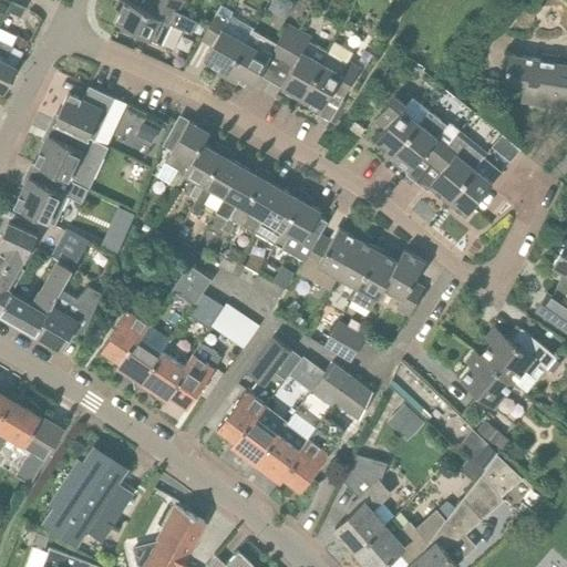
[(178,13),(178,12),(153,0),(148,0),(144,10),(123,0),(117,0),(114,9),(122,12),(116,23),(162,45),(172,24),(192,33),(197,21),(178,13)]
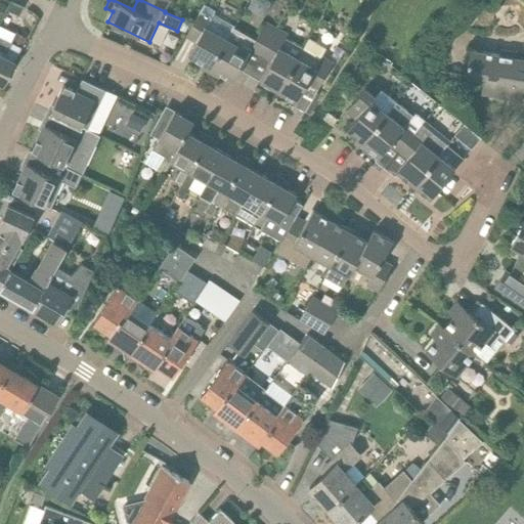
[(141,0),(165,11),(170,1),(168,0),(141,0)]
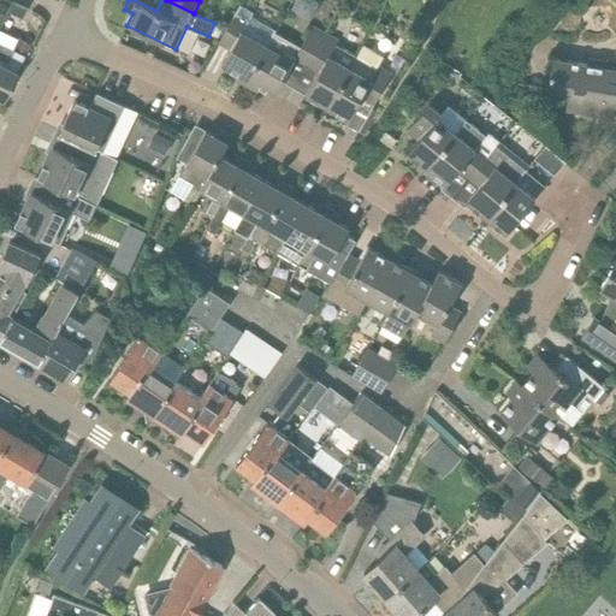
[(9,15),(22,21),(25,11),(12,5),(9,15)]
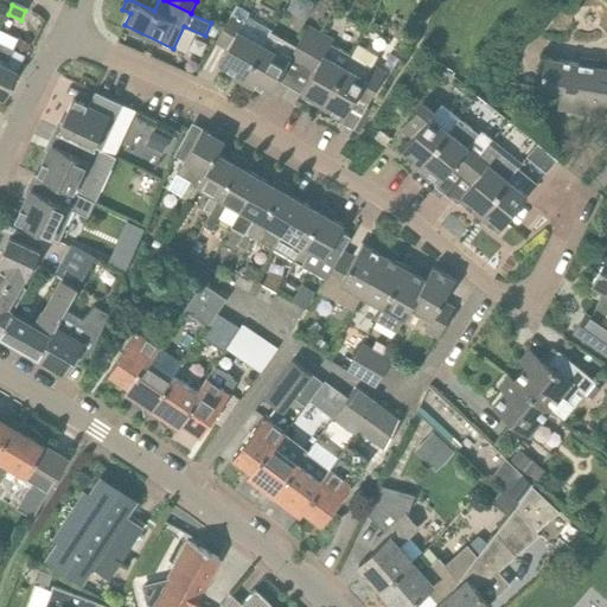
[(231,14),(216,43),(228,49),(219,64),(234,72),(232,76),(243,82),(272,32),(270,32),(272,30),(248,17),(244,21),(231,14)]
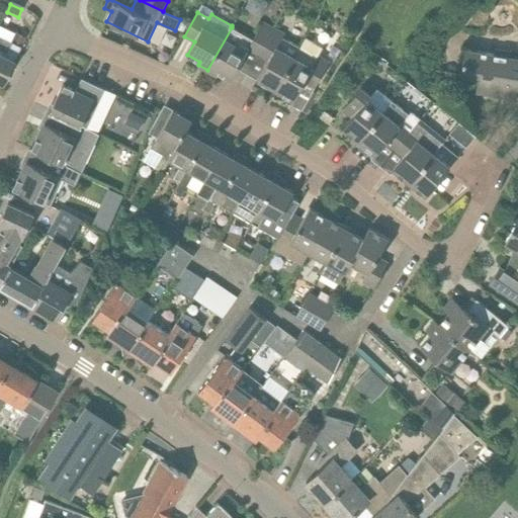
[(179,21),(176,29),(183,32),(186,25),(179,21)]
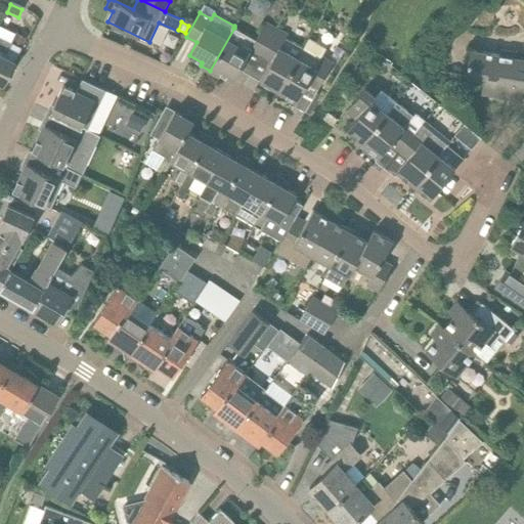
[(266,22),(256,40),(234,28),(210,71),(219,77),(221,74),(234,81),(252,49),(263,55),(278,29),(266,22)]
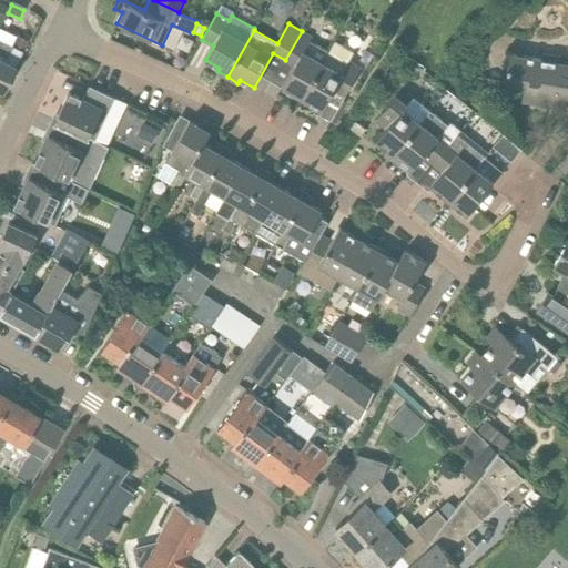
[(294,68),(282,88),(297,97),(296,99),(301,102),(327,53),(308,43),(312,37),(302,31),(285,60),(284,62),(294,68)]
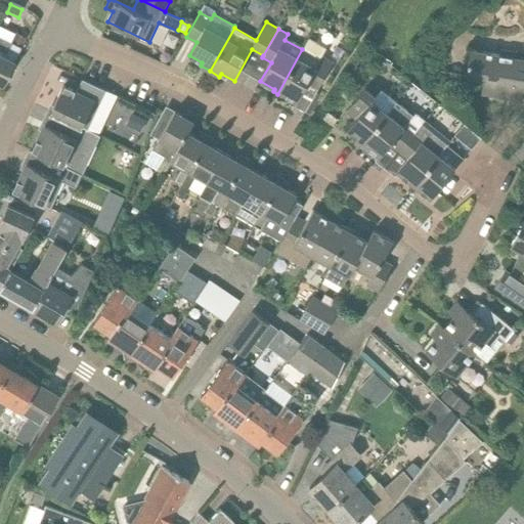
[(19,46),(24,39),(17,36),(14,44),(19,46)]
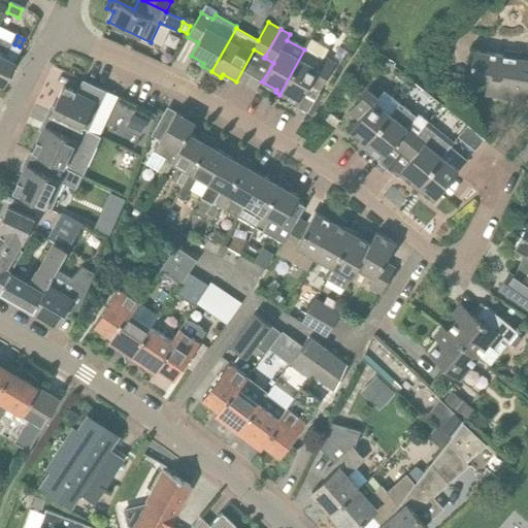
[(0,39),(0,86),(1,87),(20,48),(10,44),(0,39)]
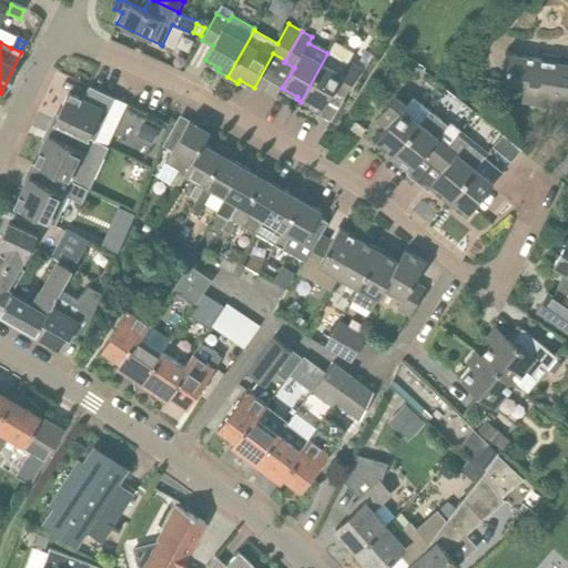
[(332,95),(342,101),(358,73),(362,67),(348,60),(353,52),(335,42),(330,54),(327,53),(301,102),(305,104),(307,102),(322,111),(331,95),(332,97),(332,95)]
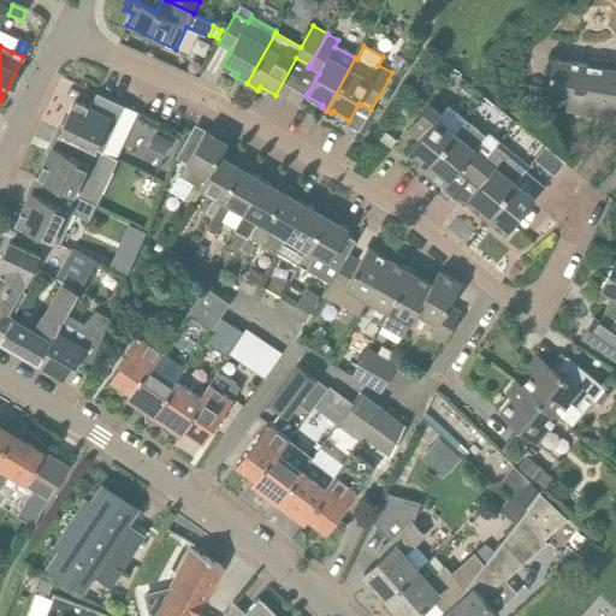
[(397,55),(390,65),(397,70),(403,59),(397,55)]
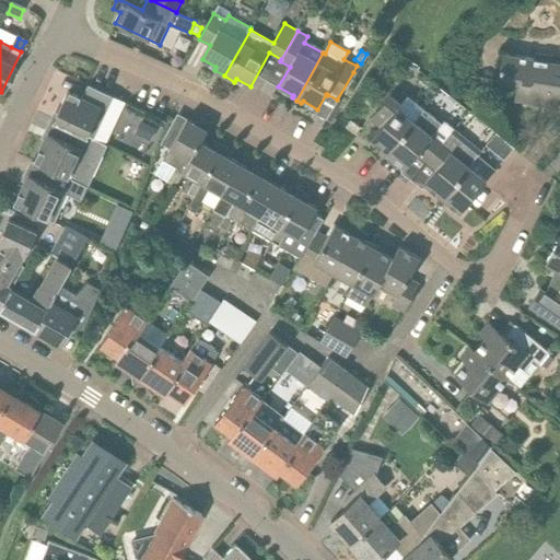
[(514,101),(531,103),(558,108),(559,94),(559,62),(551,61),(552,56),(535,53),(534,60),(502,55),(498,83),(516,85),(514,101)]
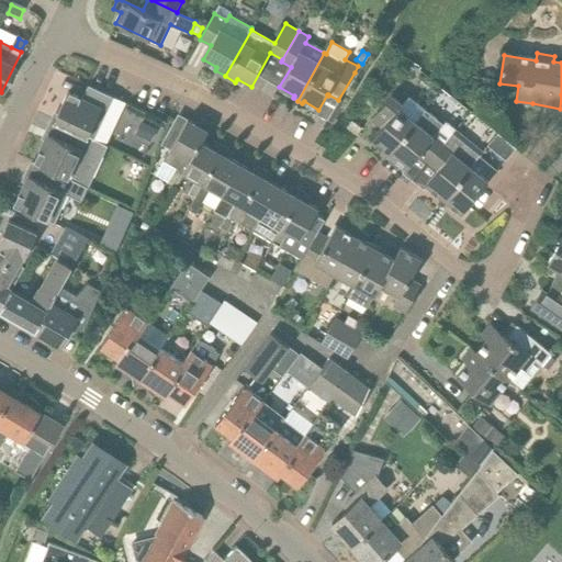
[(53,121),(68,128),(68,127),(93,139),(114,98),(89,86),(82,99),(68,91),(55,120),(54,120),(53,121)]
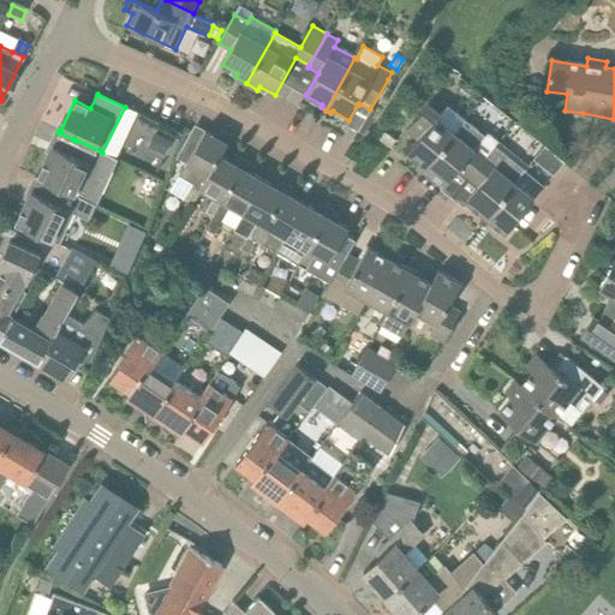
[(429,105),(407,131),(418,139),(406,153),(421,165),(419,167),(424,171),(455,133),(436,118),(440,113),(429,105)]
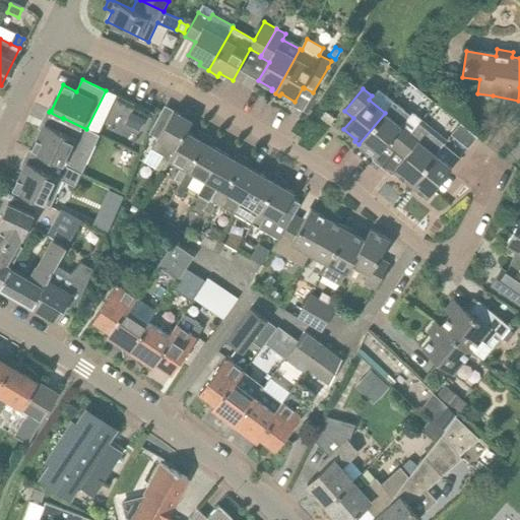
[(386,144),(395,152),(413,128),(404,121),(409,115),(394,102),(385,113),(359,144),(363,147),(365,145),(377,156),(386,144)]
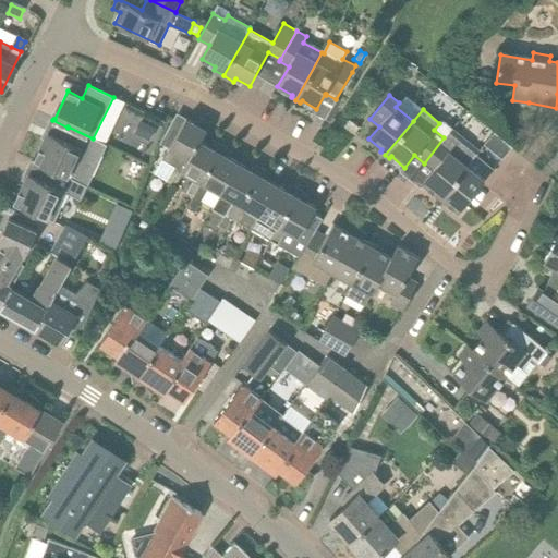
[(181,159),(168,183),(176,187),(182,176),(181,176),(201,142),(209,124),(199,119),(196,124),(186,119),(169,153),(181,159)]
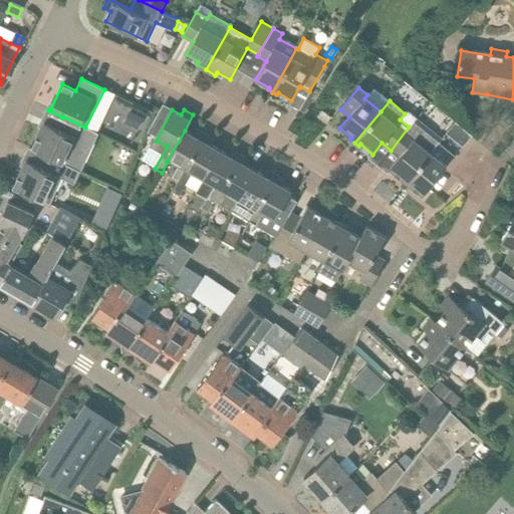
[(138,130),(143,118),(131,112),(125,124),(138,130)]
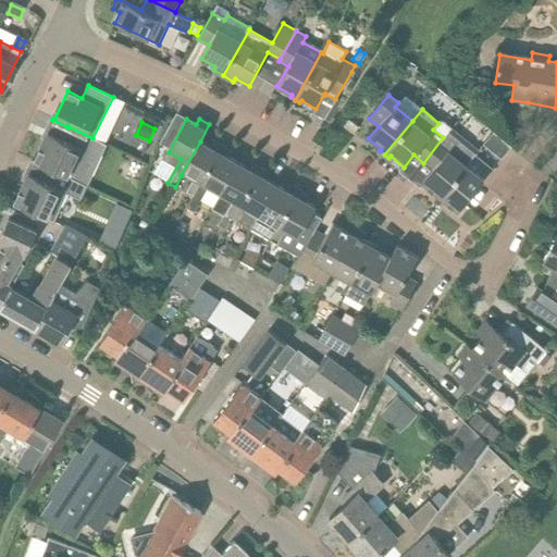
[(74,178),(93,138),(67,126),(67,127),(62,139),(50,133),(47,140),(45,139),(34,162),(48,169),(48,168),(73,180),(74,178)]
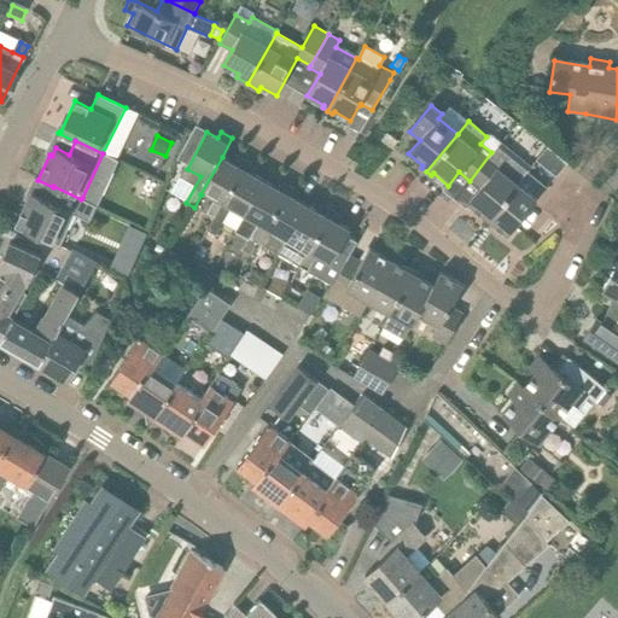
[(497,146),(491,152),(470,181),(481,190),(468,203),(484,215),(482,217),(487,221),(518,182),(528,172),(497,146)]
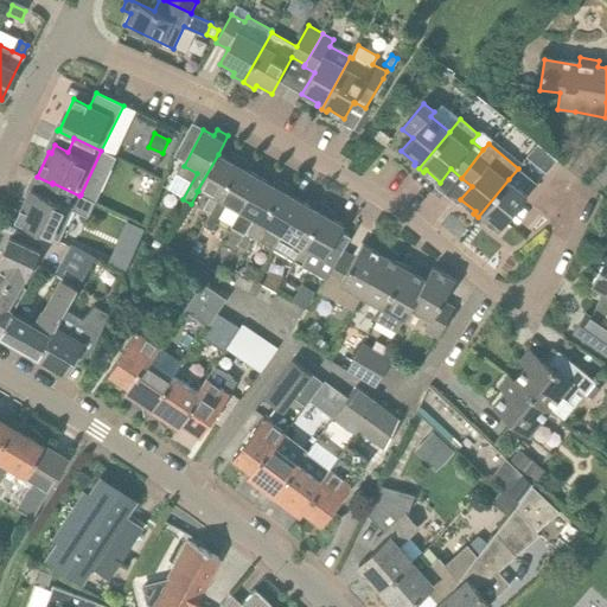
[(553,166),(556,161),(536,146),(525,159),(545,174),(553,166)]
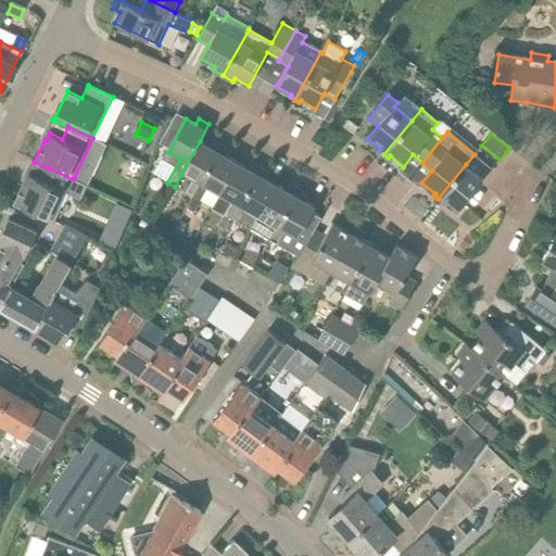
[(186,196),(191,198),(222,146),(212,140),(209,146),(200,141),(180,175),(181,175),(193,181),(186,196)]
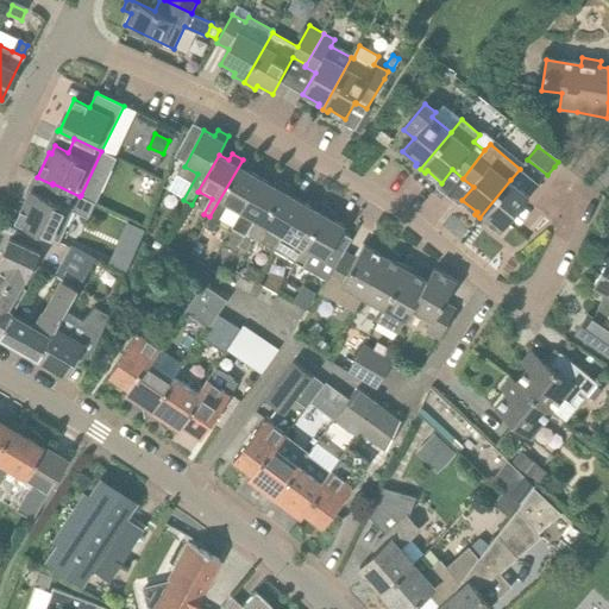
[(230,207),(240,213),(261,179),(250,173),(253,165),(243,159),(209,217),(211,218),(203,230),(213,236),(230,207)]
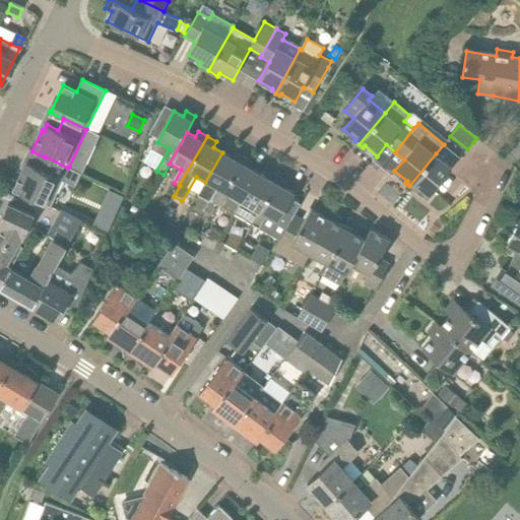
[(243,156),(234,151),(231,157),(222,152),(205,182),(198,195),(208,201),(202,211),(211,216),(216,207),(215,206),(243,156)]
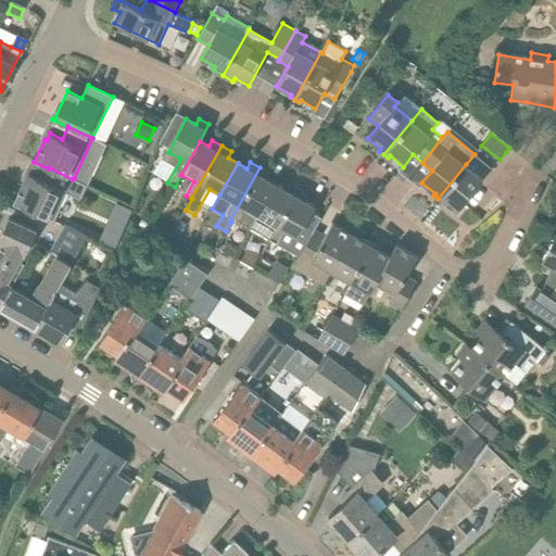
[(443,200),(447,203),(457,212),(483,179),(466,164),(438,199),(442,202),(443,200)]
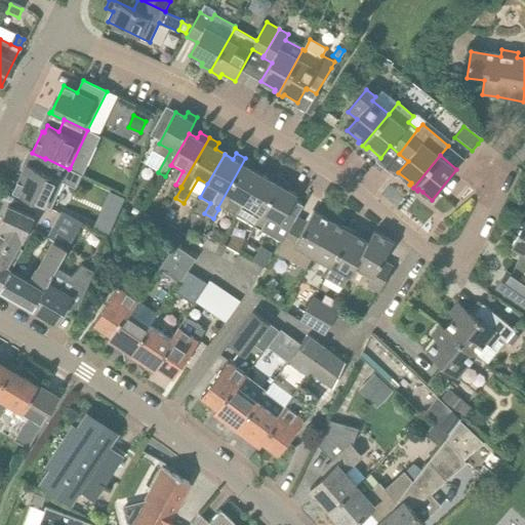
[(45,207),(52,193),(57,195),(63,183),(76,189),(82,174),(70,168),(69,169),(45,158),(45,159),(40,170),(29,165),(26,171),(24,170),(14,191),(13,190),(12,192),(45,207)]
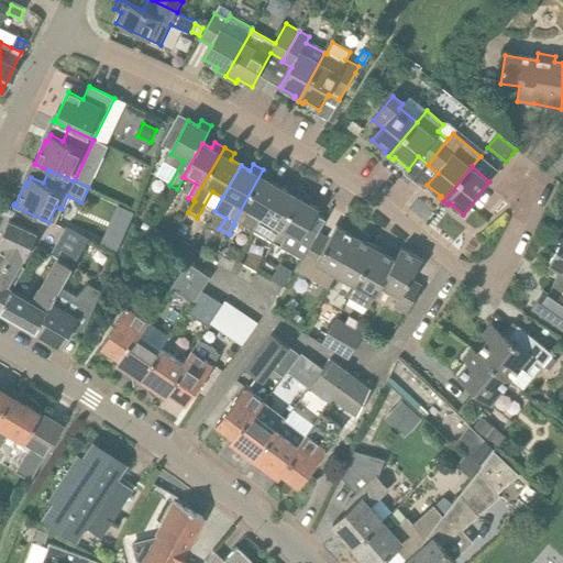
[(273,175),(263,169),(233,223),(234,224),(253,234),(278,187),(269,181),(273,175)]
